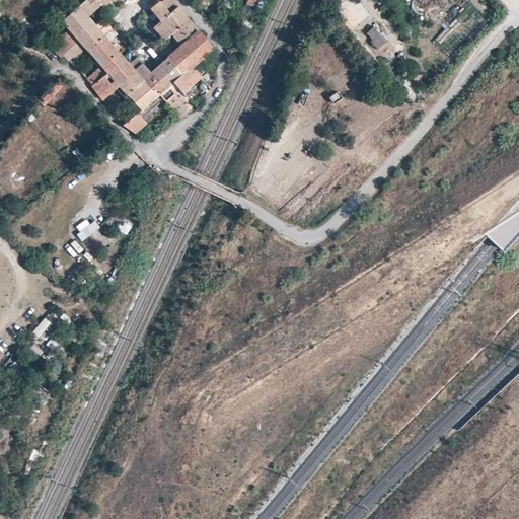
[(88,0),(87,2),(93,8),(95,11),(108,0),(88,0)]
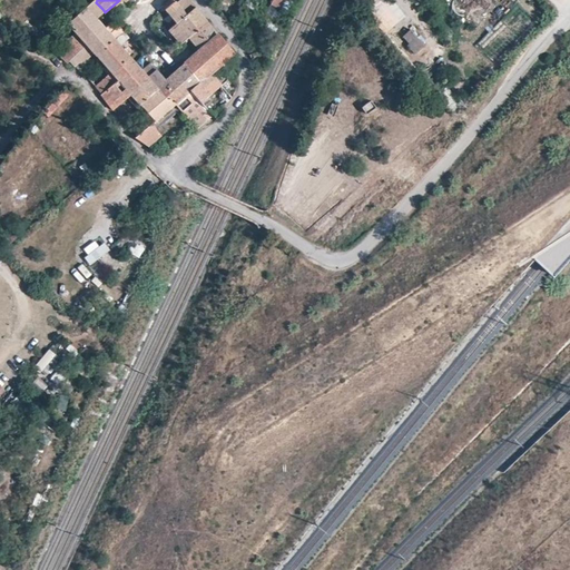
[(187,0),(182,0),(177,5),(175,1),(165,10),(176,25),(187,17),(196,9),(187,0)]
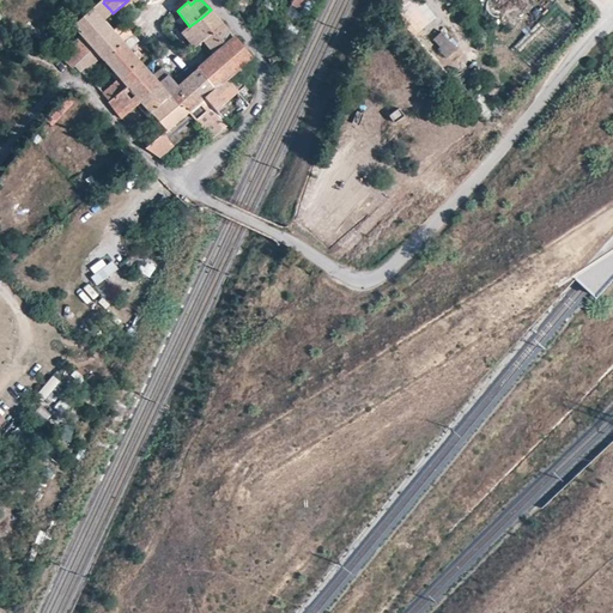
[(309,12),(313,2),(307,0),(305,0),(302,10),(309,12)]
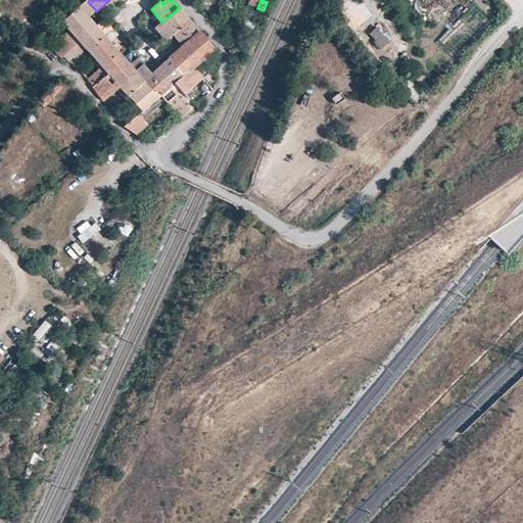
[(92,9),(88,2),(62,22),(69,33),(55,45),(65,55),(66,54),(80,43),(97,28),(86,14),(92,9)]
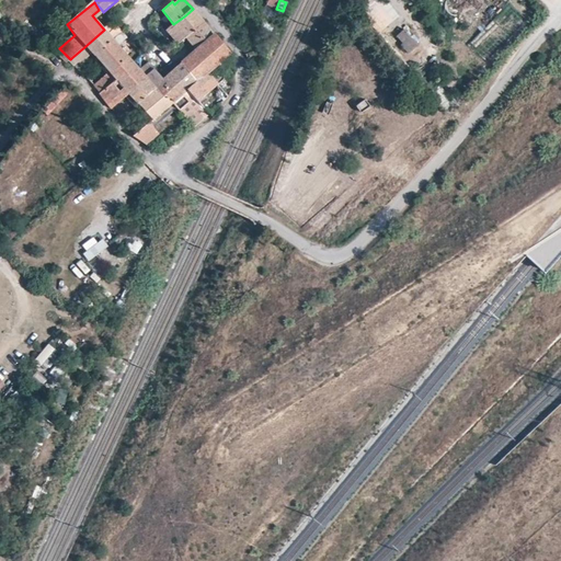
[(205,23),(193,9),(184,16),(195,31),(205,23)]
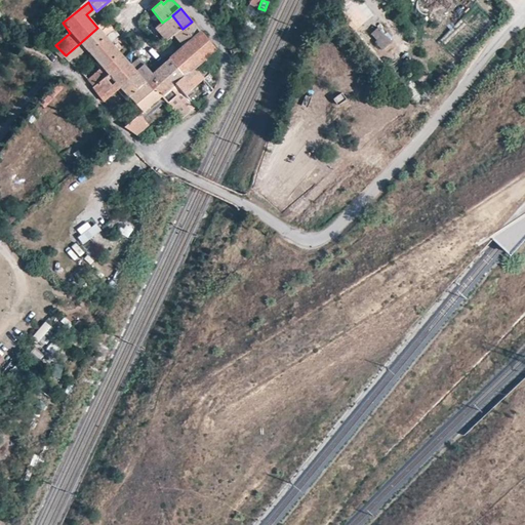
[(172,15),(162,23),(156,28),(167,41),(173,36),(183,29),(172,15)]
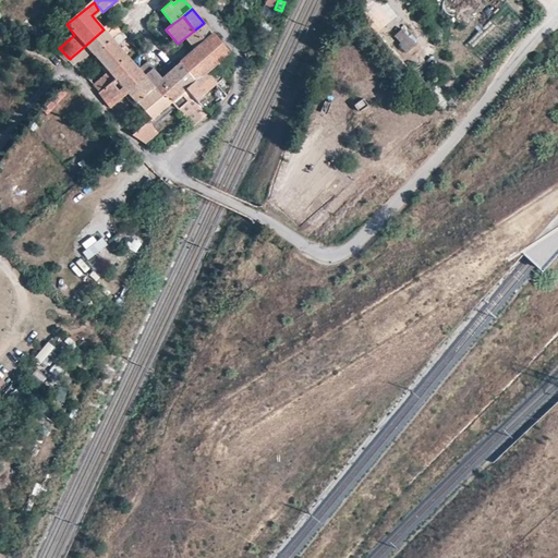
[(391,17),(381,26),(403,52),(414,45),(391,17)]
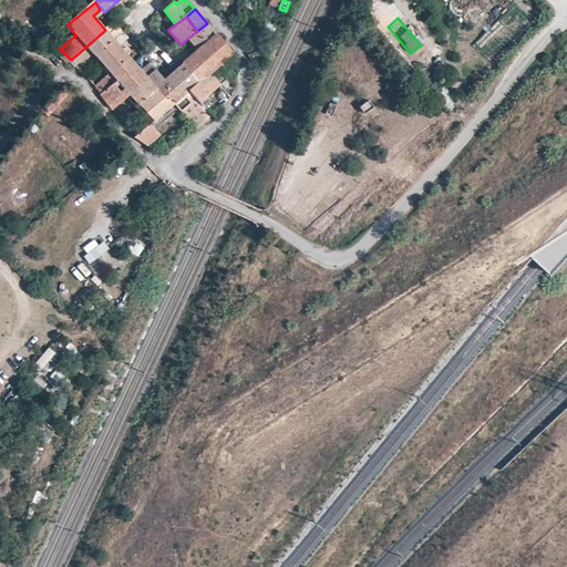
[(207,23),(197,31),(187,39),(199,52),(218,37),(207,23)]
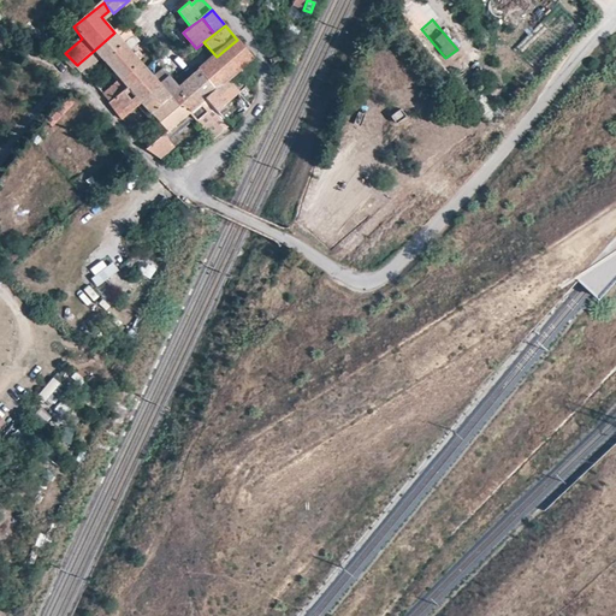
[(114,33),(94,51),(78,64),(88,75),(104,63),(119,81),(101,95),(111,104),(124,119),(141,102),(161,86),(154,77),(147,69),(125,45),(114,33)]
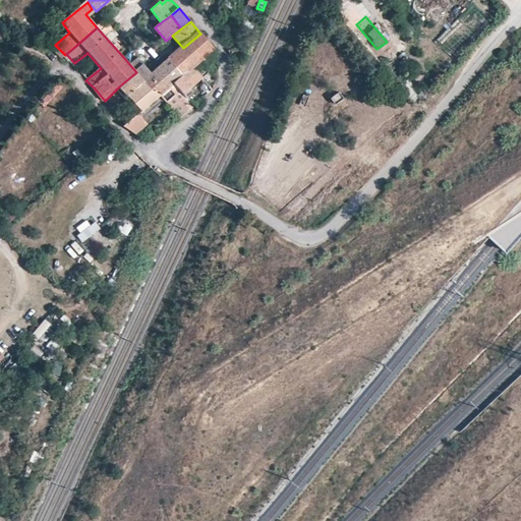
[(114,31),(106,38),(124,58),(126,56),(121,50),(126,45),(114,31)]
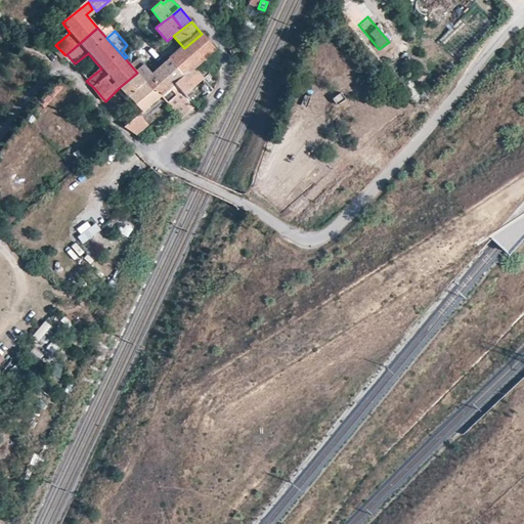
[(202,34),(184,48),(166,62),(180,81),(209,57),(217,50),(202,34)]
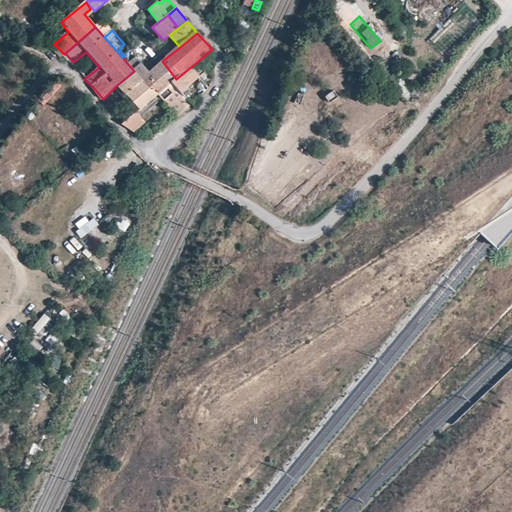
[(213,67),(204,56),(176,79),(172,83),(183,94),(200,79),(213,67)]
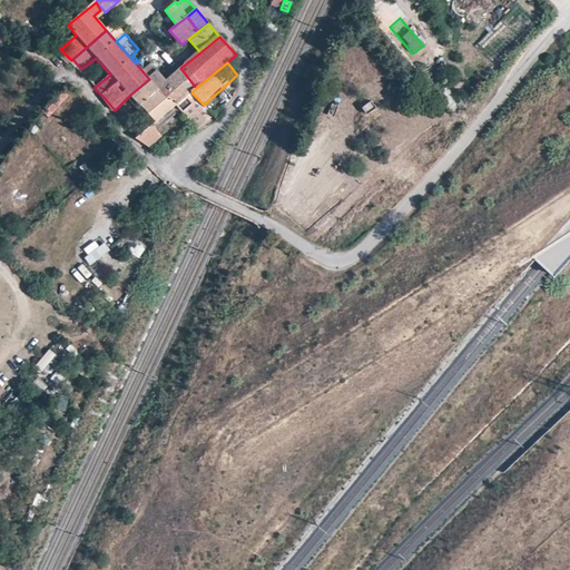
[(143,71),(149,79),(158,71),(151,65),(143,71)]
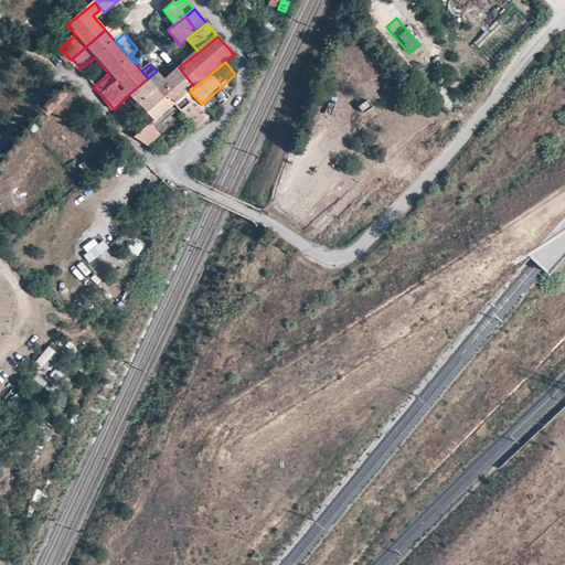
[(179,67),(164,80),(158,86),(176,106),(178,108),(195,130),(210,116),(202,104),(190,92),(194,87),(179,67)]
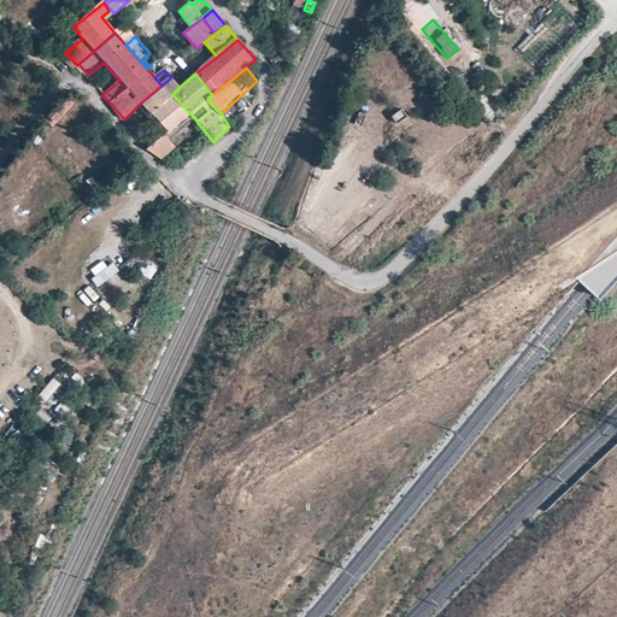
[(171,77),(162,86),(141,103),(150,113),(152,111),(172,94),(180,87),(171,77)]
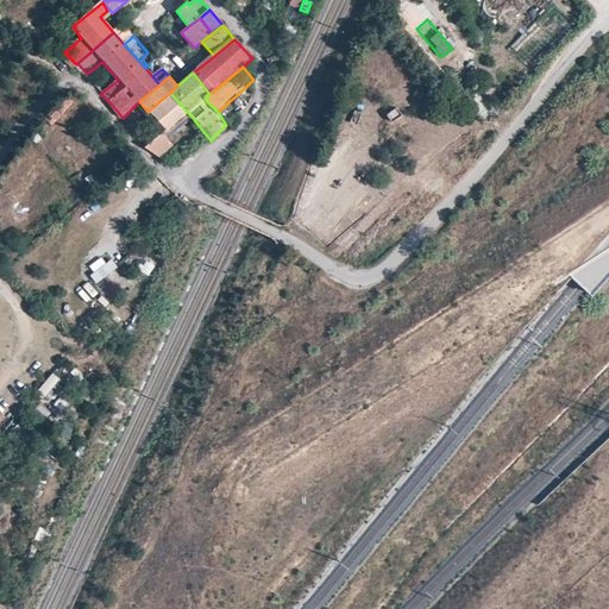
[(55,126),(57,119),(71,124),(80,101),(57,93),(46,123),(55,126)]
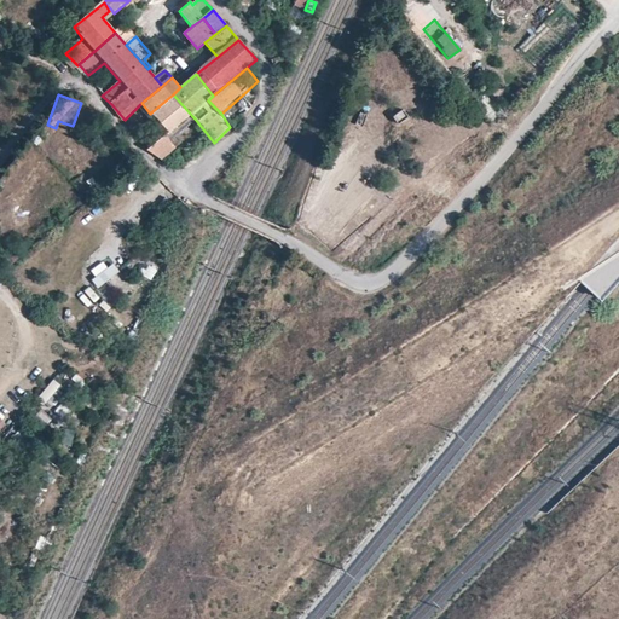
[(192,116),(173,94),(152,111),(171,133),(183,123),(185,127),(195,119),(192,116)]
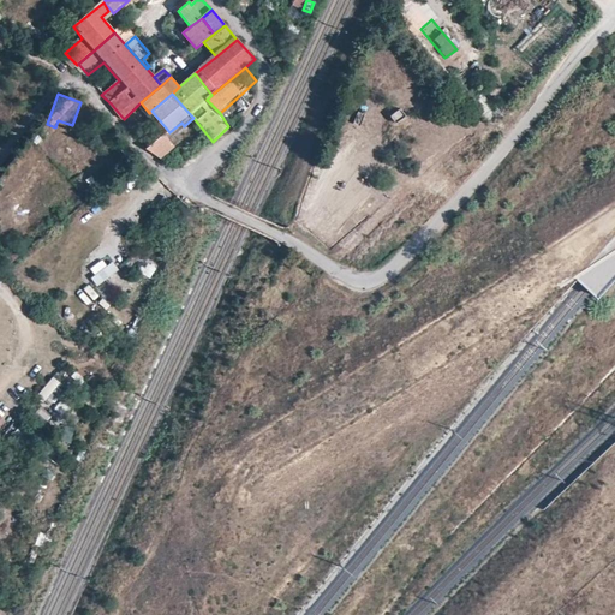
[(169,132),(165,136),(148,149),(150,151),(163,160),(175,149),(173,148),(179,143),(173,135),(184,126),(181,123),(169,132)]
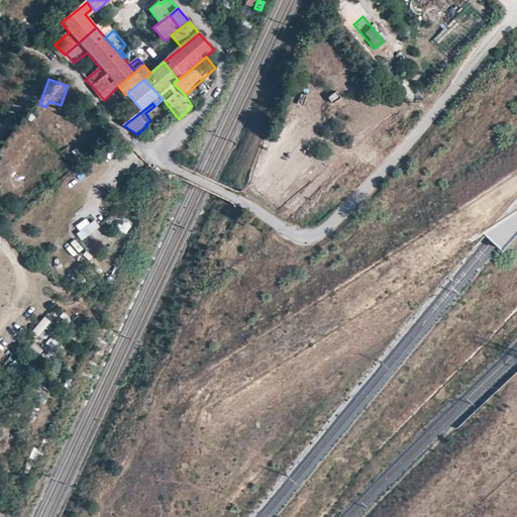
[(148,172),(137,164),(128,177),(136,182),(141,174),(143,176),(145,177),(148,172)]
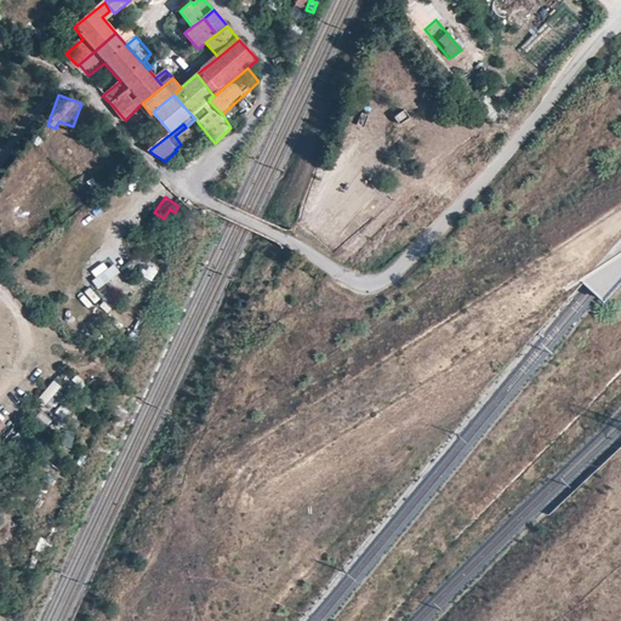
[(101,288),(118,274),(106,260),(89,273),(101,288)]
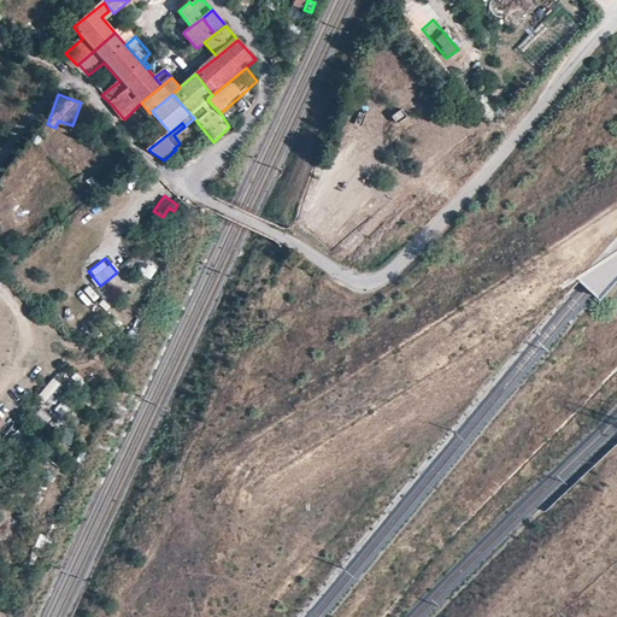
[(142,274),(151,280),(159,268),(151,262),(142,274)]
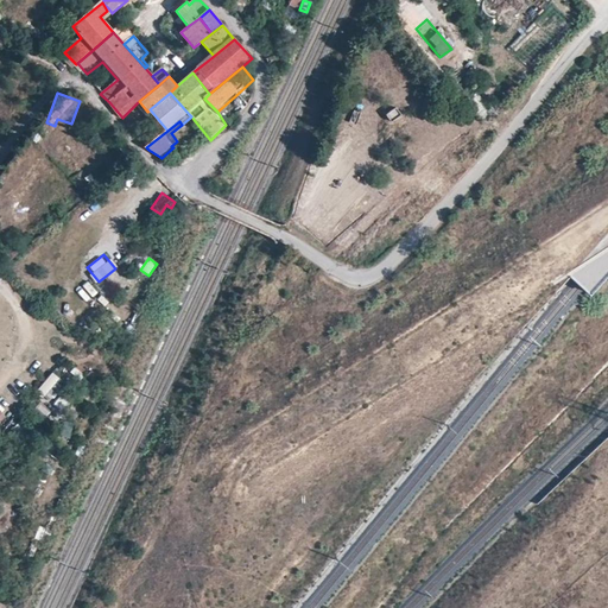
[(108,280),(127,289),(133,278),(114,270),(108,280)]
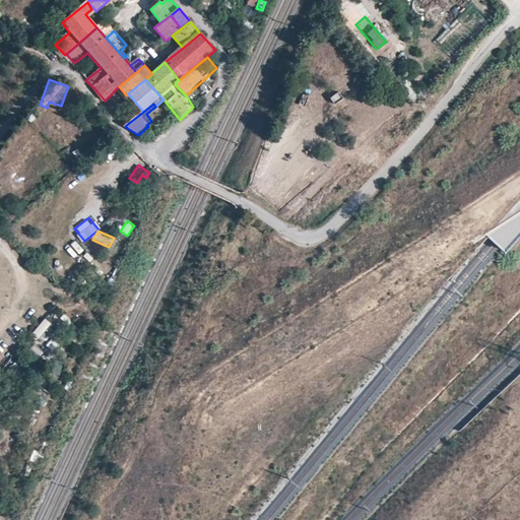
[(75,241),(71,245),(79,254),(83,250),(75,241)]
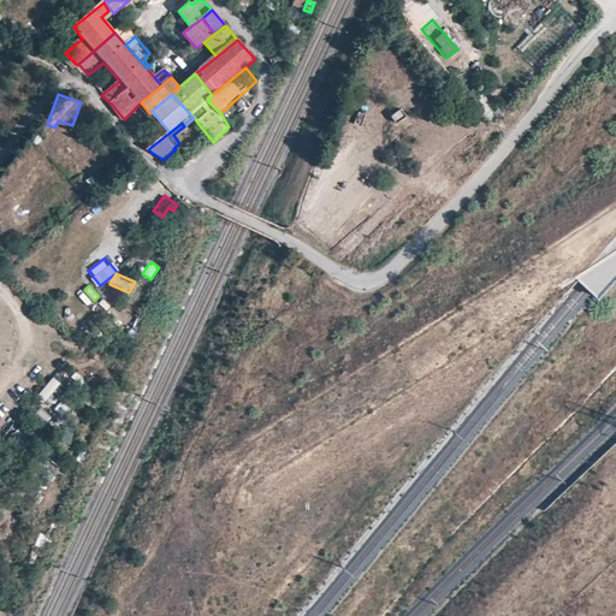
[(61,401),(55,410),(64,418),(71,408),(61,401)]
